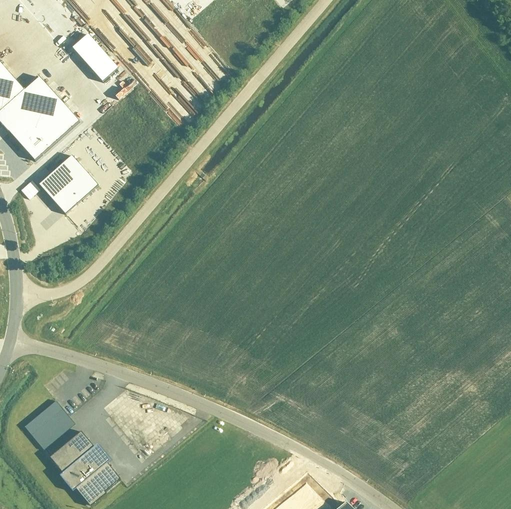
[(87,33),(72,46),(102,81),(117,67),(87,33)]
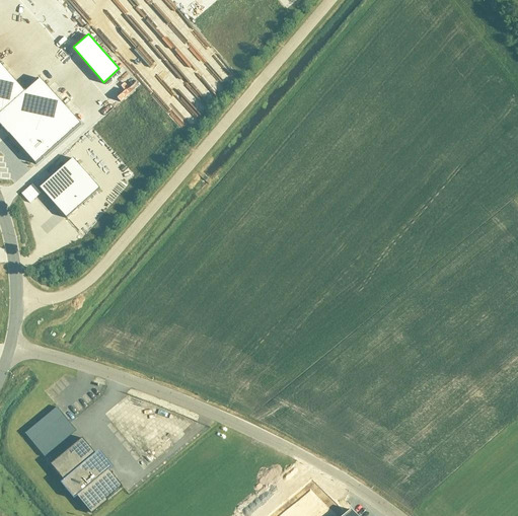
[(0,112),(24,90),(0,62),(0,112)]
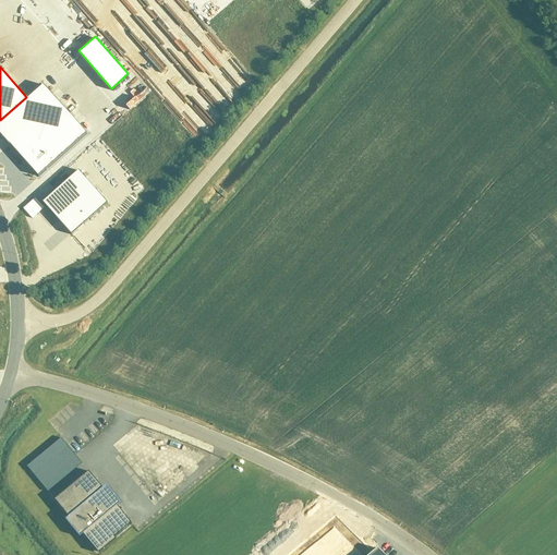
[(26,97),(0,120),(0,132),(37,175),(86,131),(43,82),(26,97)]
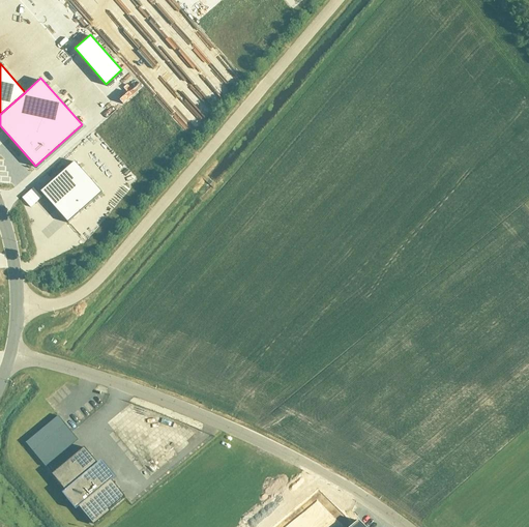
[(74,159),(39,191),(67,221),(101,191),(74,159)]
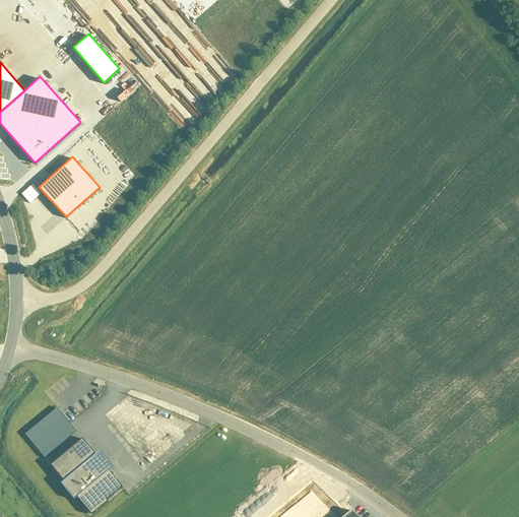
[(31,183),(19,193),(27,201),(39,192),(31,183)]
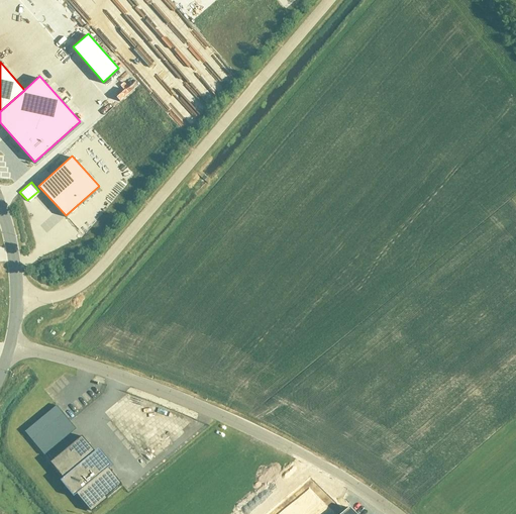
[(31,433),(63,408),(55,398),(23,423),(31,433)]
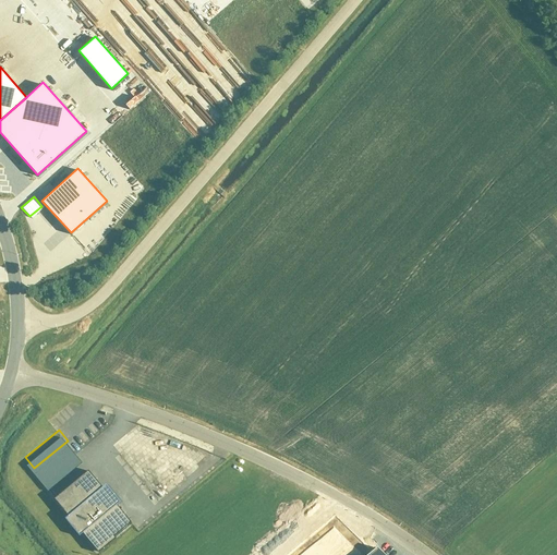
[(160,455),(152,462),(158,469),(167,461),(160,455)]
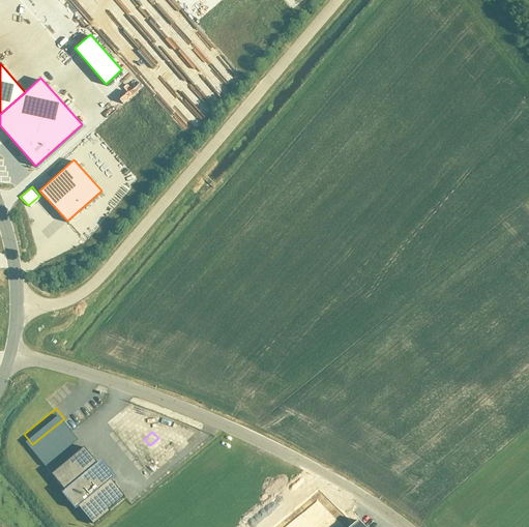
[(123,494),(111,478),(114,476),(99,459),(96,462),(84,445),(51,472),(64,489),(61,491),(75,508),(78,505),(91,522),(93,524),(109,509),(110,509),(108,507),(124,495),(123,494)]
